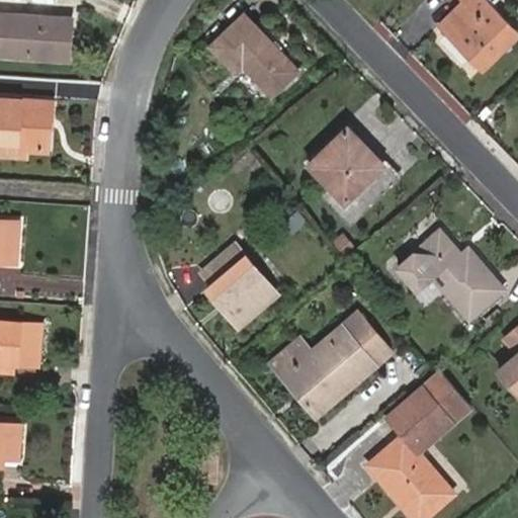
[(465,0),(466,0),(441,24),(482,66),(517,32),(488,0),(465,0)]
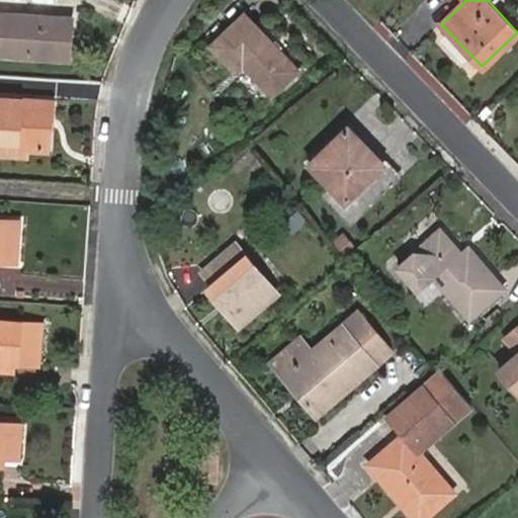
[(0,51),(70,57),(73,16),(0,11),(0,16),(0,51)]
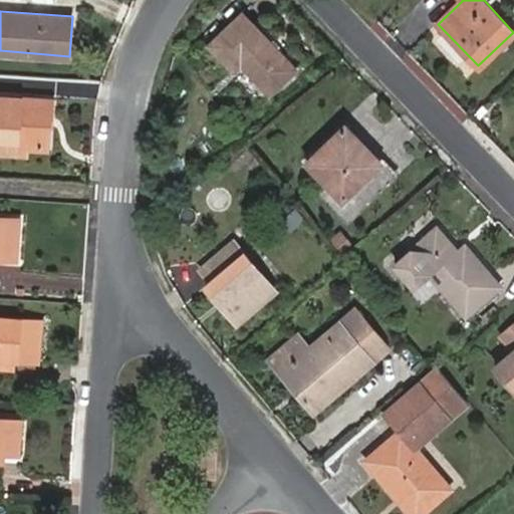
[(296,66),(244,11),(209,44),(234,69),(241,61),(269,91),(296,66)]
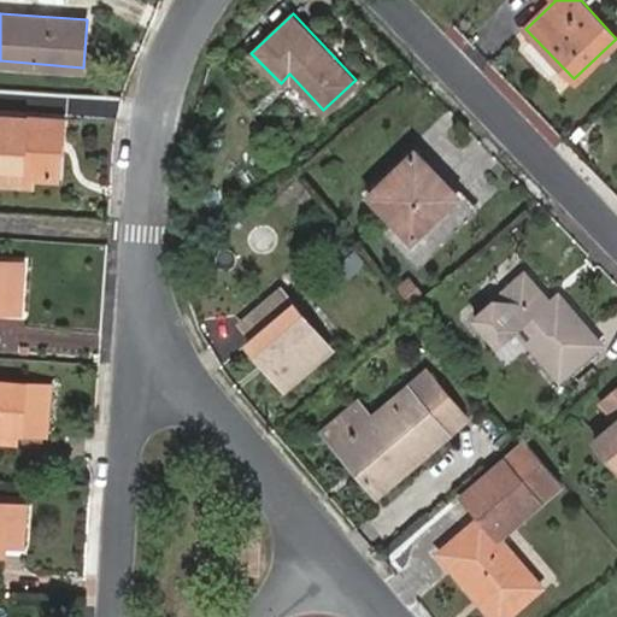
[(58,176),(60,119),(0,115),(0,181),(31,183),(33,174),(58,176)]
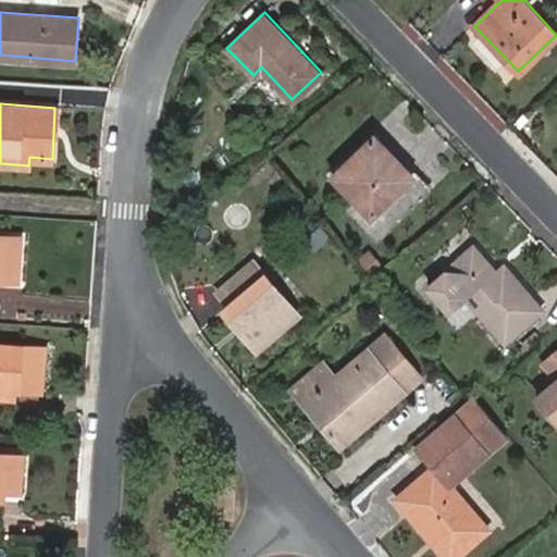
[(392,149),(375,132),(333,174),(356,199),(348,208),(376,237),(423,194),(386,155),(392,149)]
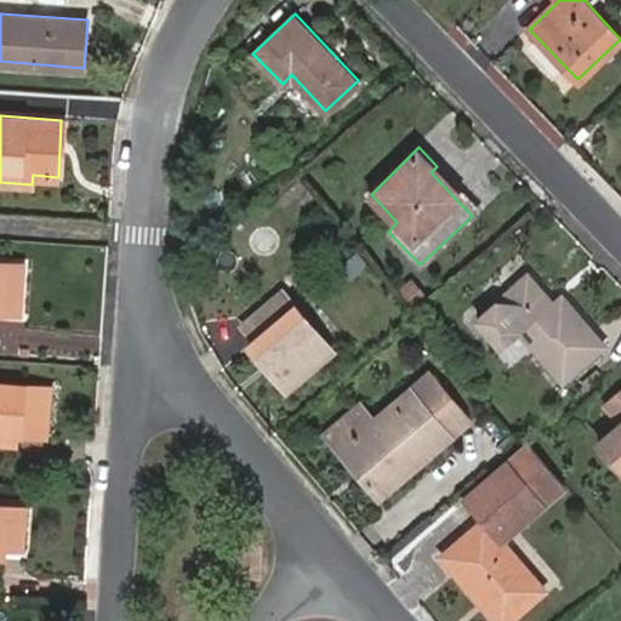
[(472,216),(478,209),(437,166),(431,172),(472,216)]
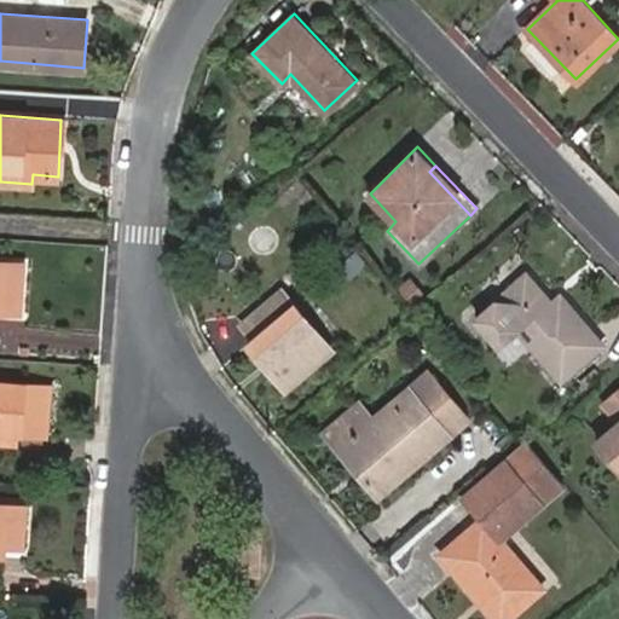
[(0,310),(21,312),(24,265),(0,262),(0,310)]
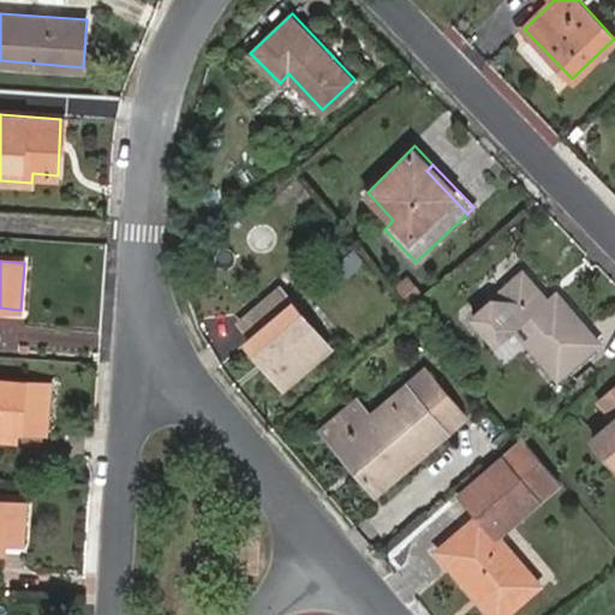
[(548,298),(525,270),(472,314),(495,341),(513,327),(556,377),(599,341),(556,290),(548,298)]
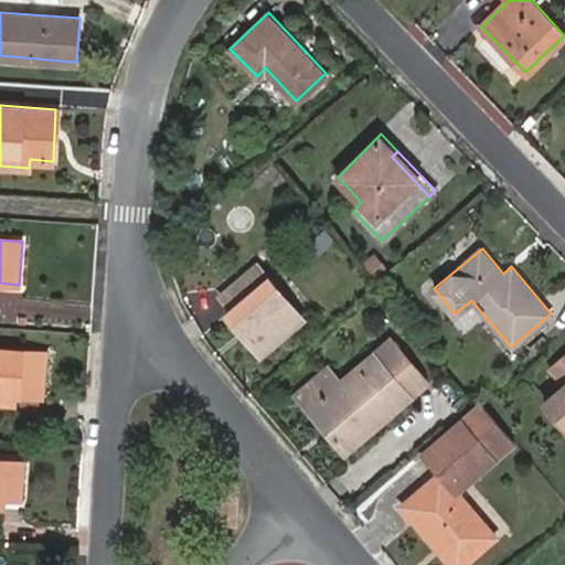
[(257,263),(222,294),(232,306),(223,312),(259,354),(304,319),(257,263)]
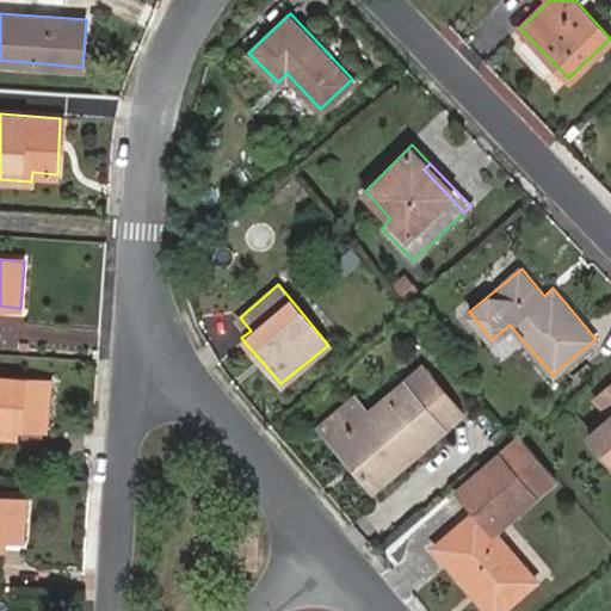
[(359,473),(374,488),(464,412),(425,366),(372,411),(334,443),(344,455),(352,448),(366,466),(359,473)]
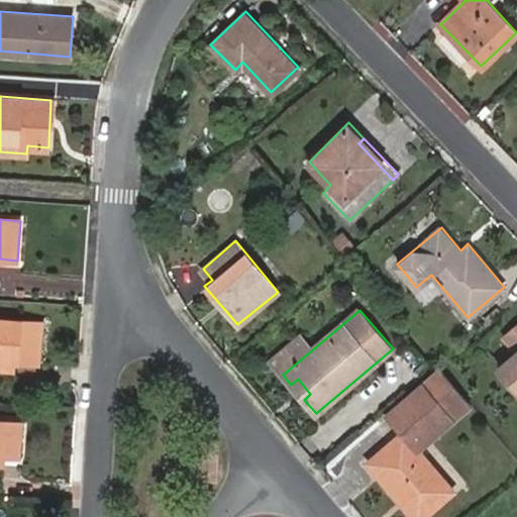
[(38,362),(41,321),(0,318),(0,359),(15,360),(38,362)]
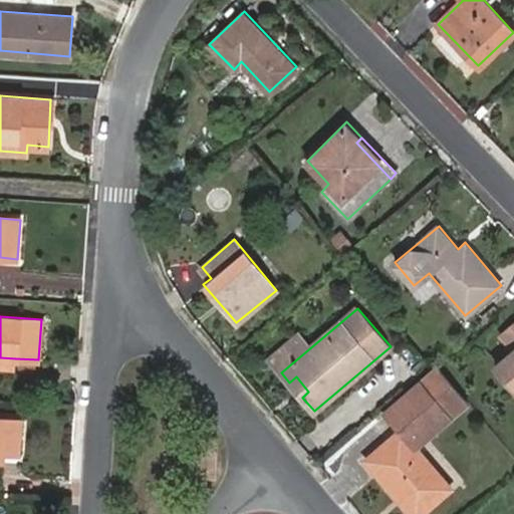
[(513,322),(502,333),(513,348),(513,349),(497,364),(513,384),(513,322)]
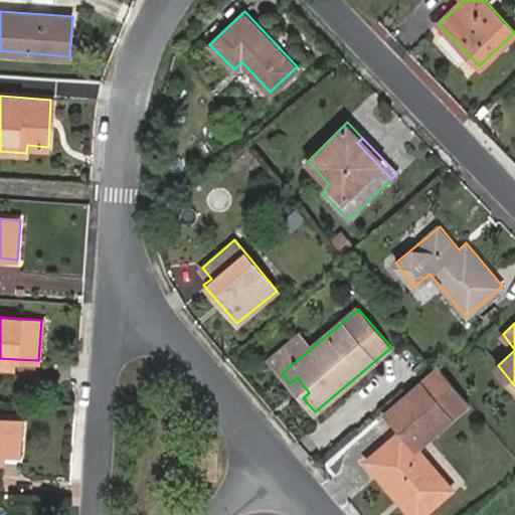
[(270,357),(282,373),(314,346),(303,331),(270,357)]
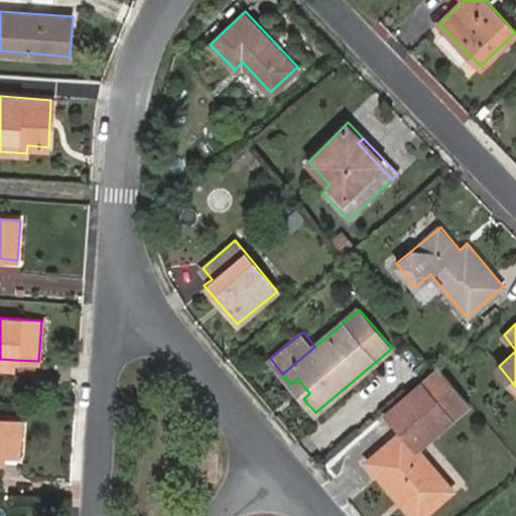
[(0,368),(14,370),(15,360),(0,359),(0,368)]
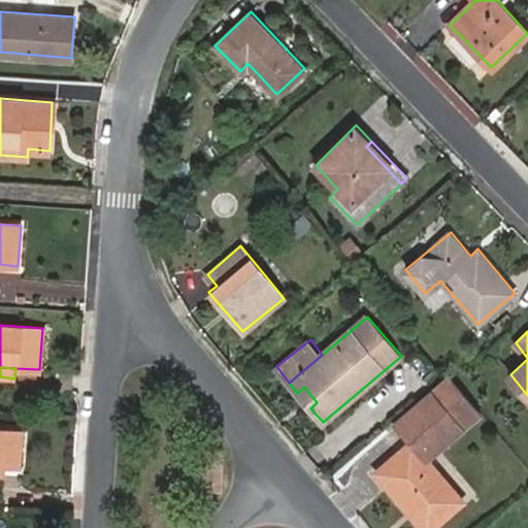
[(456,432),(482,411),(450,374),(444,378),(424,396),(456,432)]
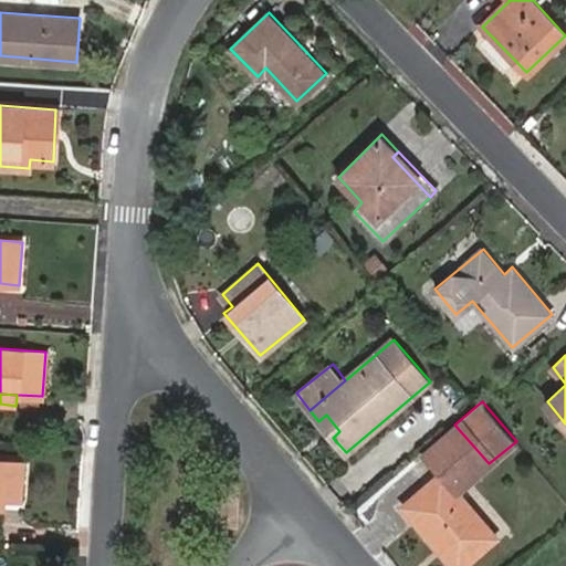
[(333,438),(339,431),(326,415),(318,421),(333,438)]
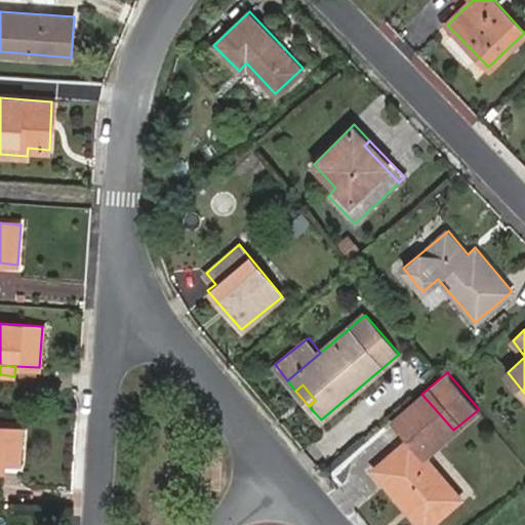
[(453,430),(421,394),(393,419),(409,438),(373,468),(421,524),(427,524),(459,497),(423,454),(453,430)]
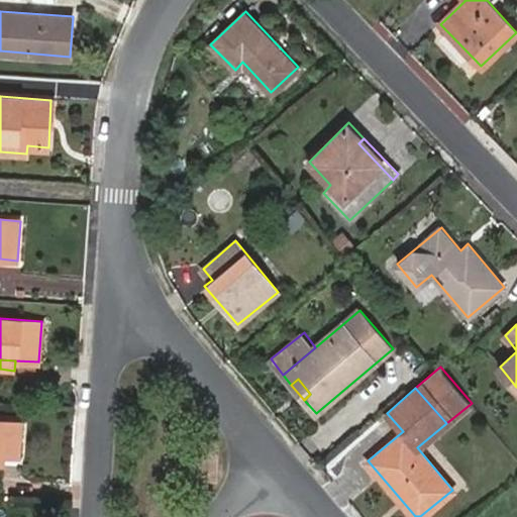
[(19,455),(20,423),(0,421),(0,453),(7,454),(19,455)]
